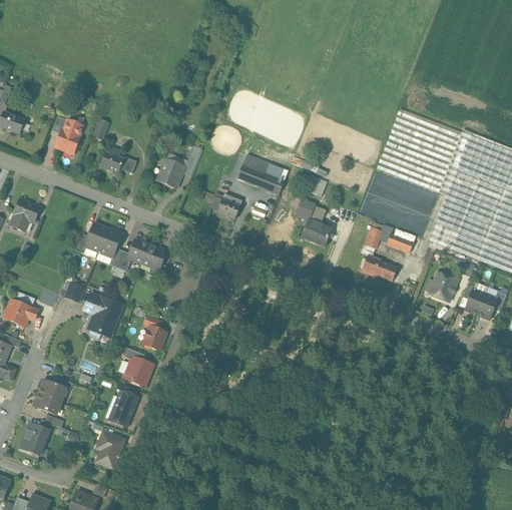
[(8,91),(3,89),(0,96),(0,100),(4,102),(8,91)]
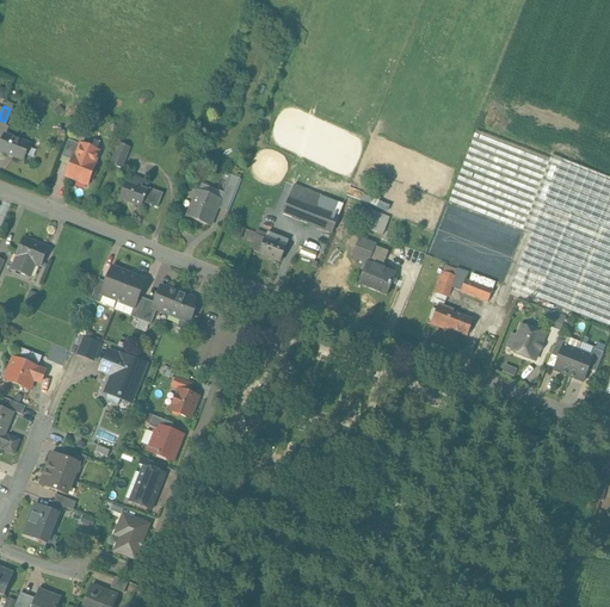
[(609,319),(609,175),(550,153),(549,156),(475,128),(448,199),(530,231),(510,285),(608,323),(609,319)]
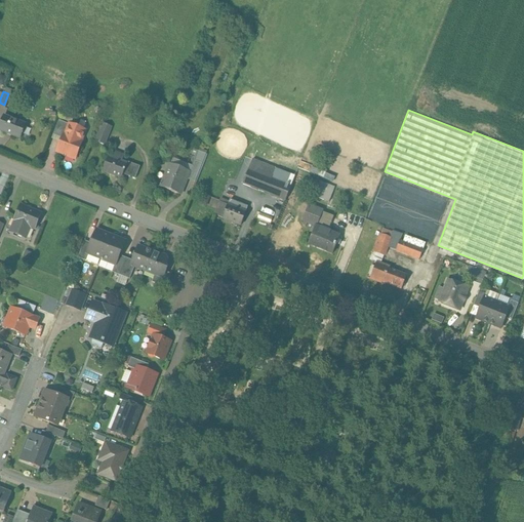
[(25,122),(3,114),(0,121),(0,126),(19,134),(25,122)]
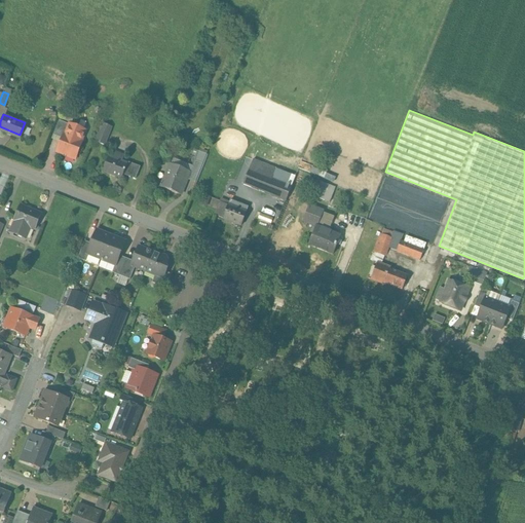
[(67,121),(58,118),(52,133),(61,136),(63,131),(64,132),(67,121)]
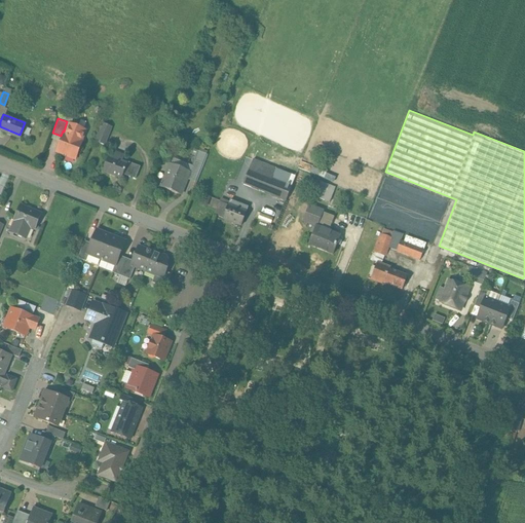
[(64,132),(63,131),(61,136),(55,150),(74,157),(86,126),(68,119),(67,121),(64,132)]
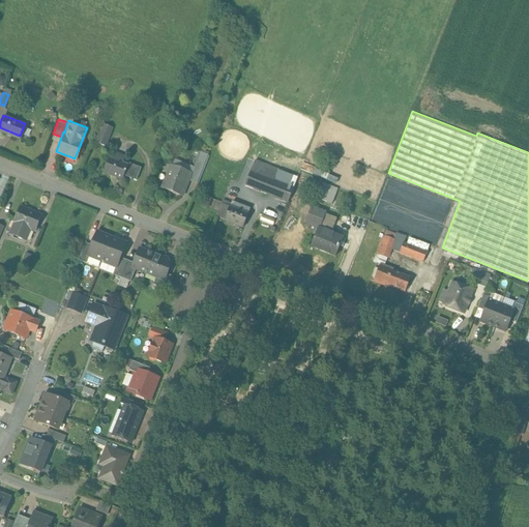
[(111,125),(100,121),(93,139),(104,143),(111,125)]
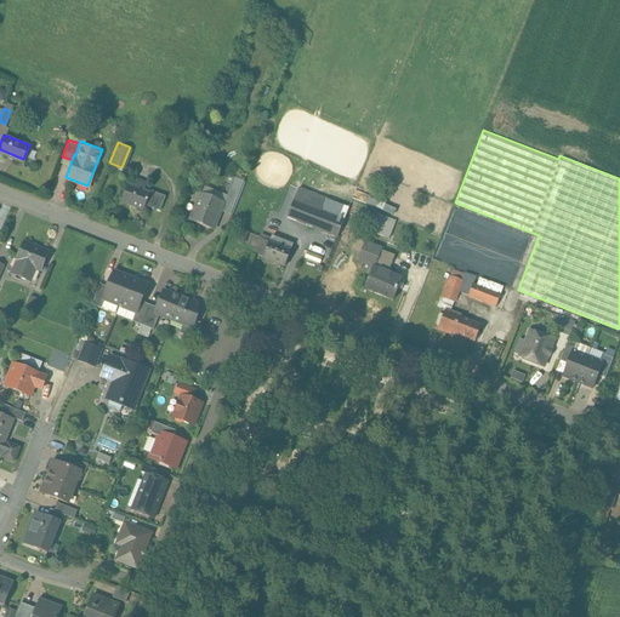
[(233,176),(231,184),(239,188),(243,178),(233,176)]
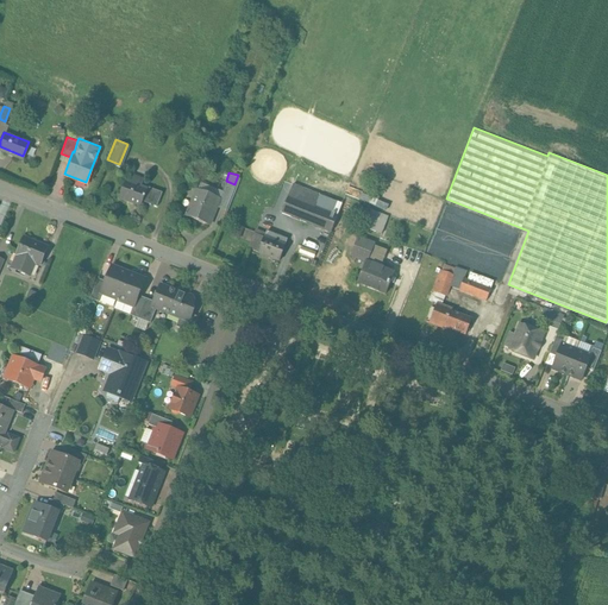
[(142,178),(127,174),(119,195),(139,202),(140,199),(155,205),(161,190),(145,184),(144,188),(138,186),(142,178)]
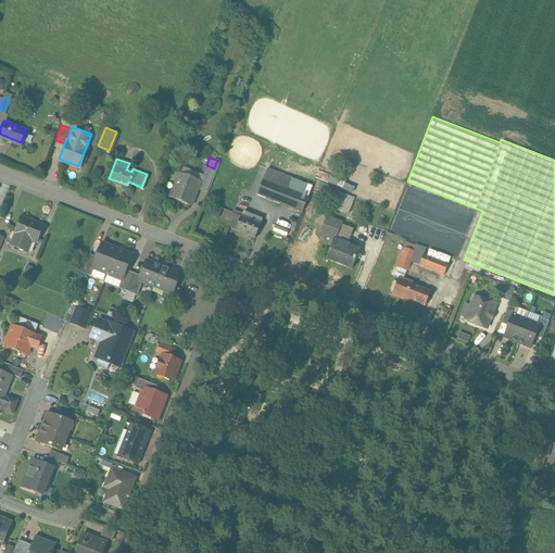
[(290,176),(267,166),(263,178),(286,188),(290,176)]
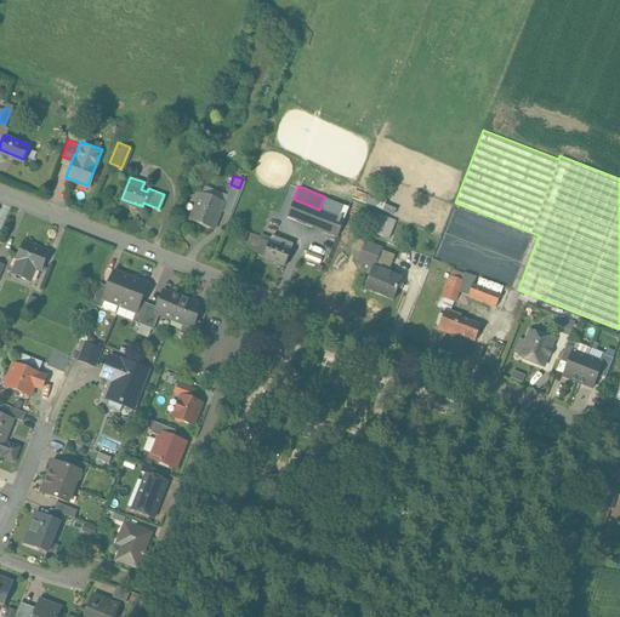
[(223,201),(199,192),(188,217),(212,227),(223,201)]
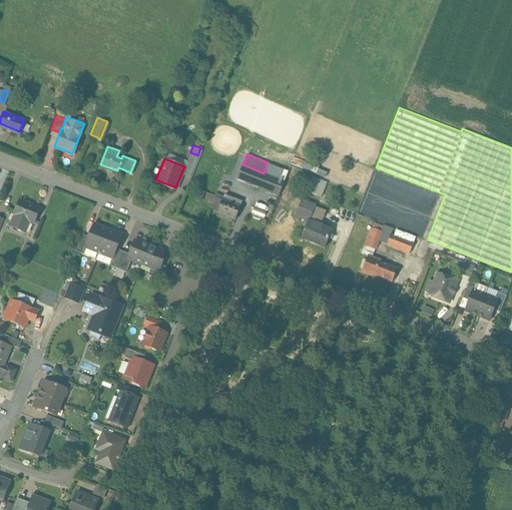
[(264,173),(242,164),(236,178),(259,186),(264,173)]
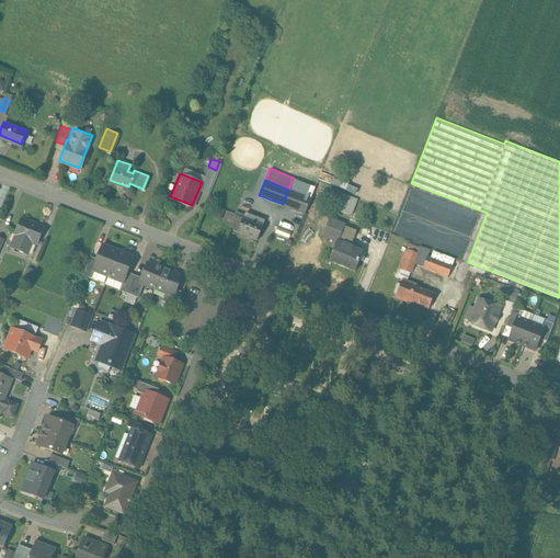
[(356,201),(339,194),(334,207),(351,214),(356,201)]
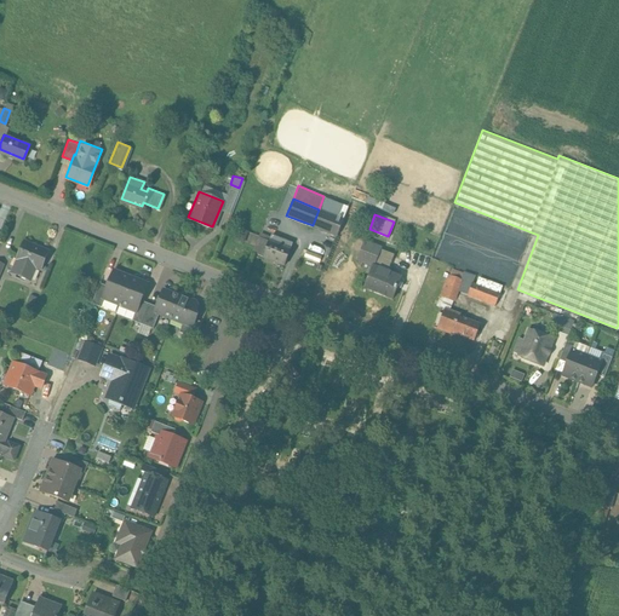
[(270,236),(263,234),(261,232),(259,236),(253,251),(263,254),(263,255),(284,263),(292,241),(271,234),(270,236)]
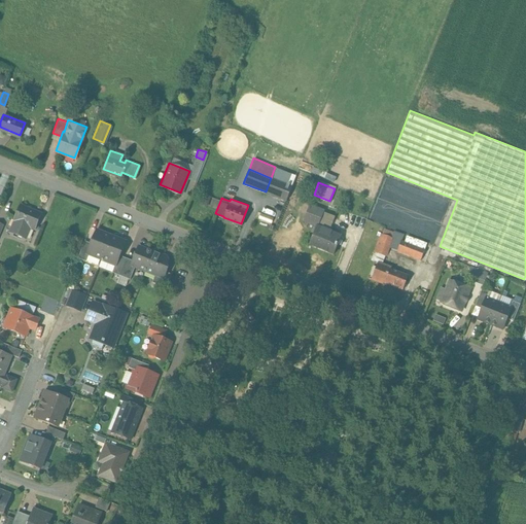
[(30,207),(21,203),(14,218),(10,230),(23,235),(27,226),(29,228),(30,224),(32,225),(34,220),(36,221),(39,212),(29,208),(30,207)]
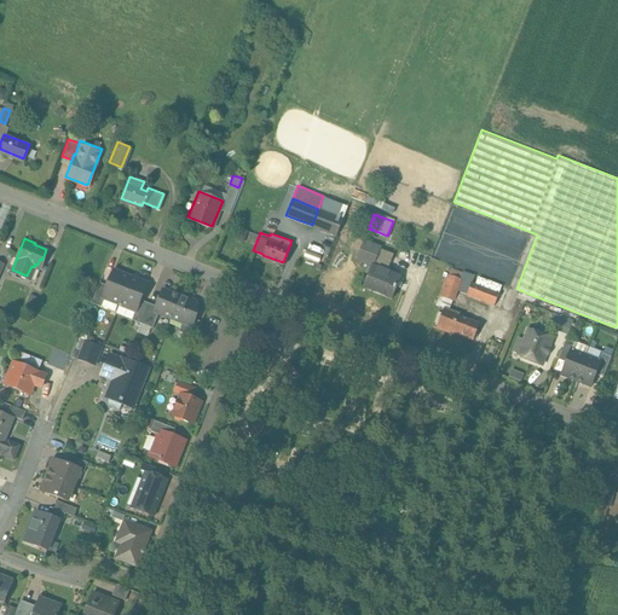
[(379,245),(363,239),(359,248),(375,254),(379,245)]
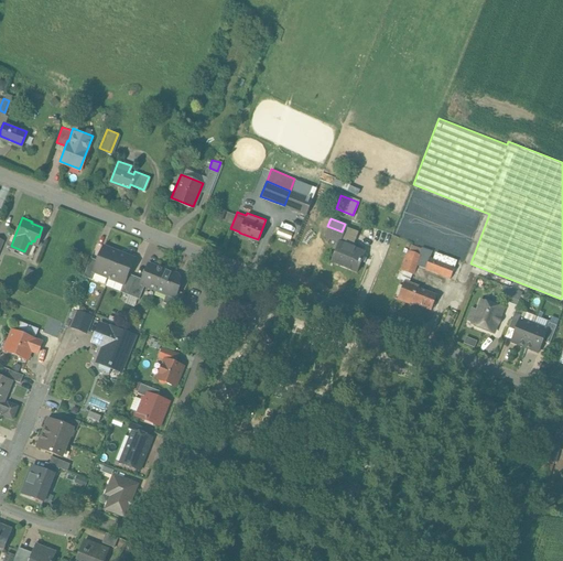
[(353,243),(359,229),(347,225),(342,238),(353,243)]
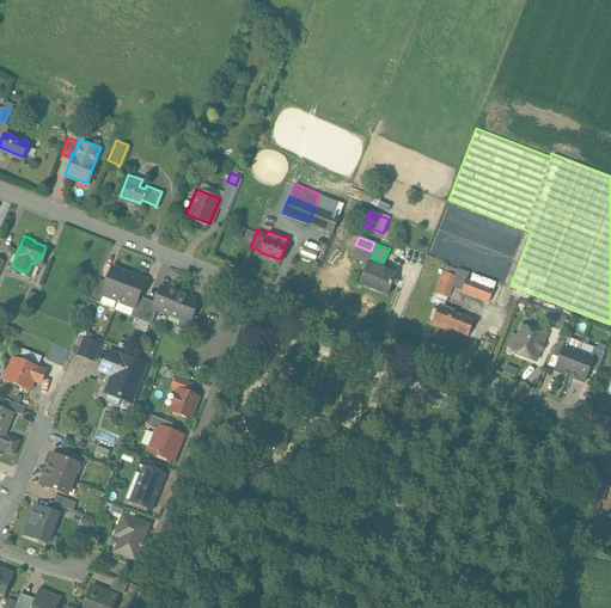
[(371,251),(355,245),(352,256),(365,260),(366,260),(367,260),(371,251)]
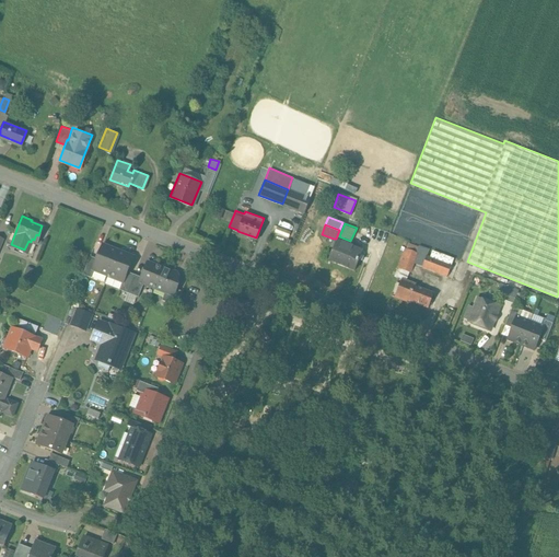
[(336,239),(335,239),(334,239),(327,259),(353,268),(361,248),(336,239)]
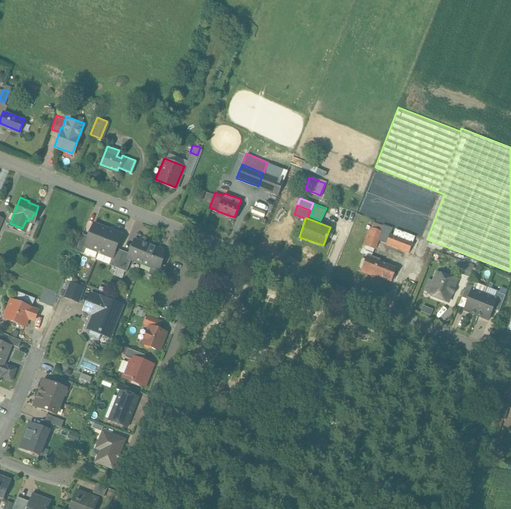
[(381,224),(372,220),(370,225),(379,229),(381,224)]
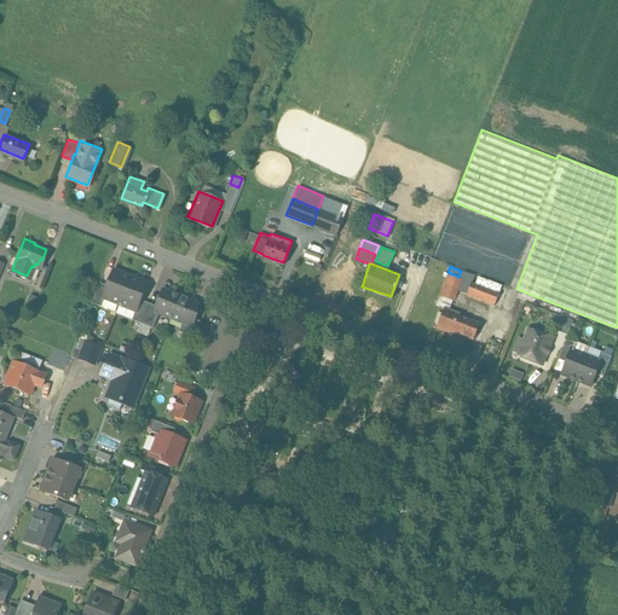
[(107,284),(102,296),(119,302),(130,274),(113,267),(107,284)]
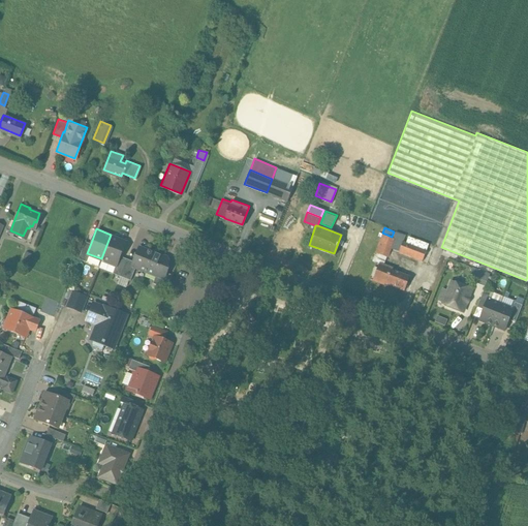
[(404,235),(394,230),(394,231),(392,237),(389,246),(399,250),(402,241),(404,235)]
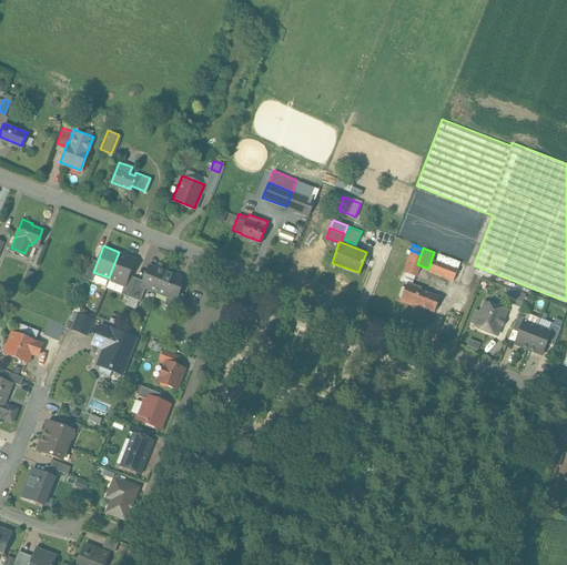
[(411,250),(408,250),(401,270),(413,274),(417,264),(421,254),(411,250)]
